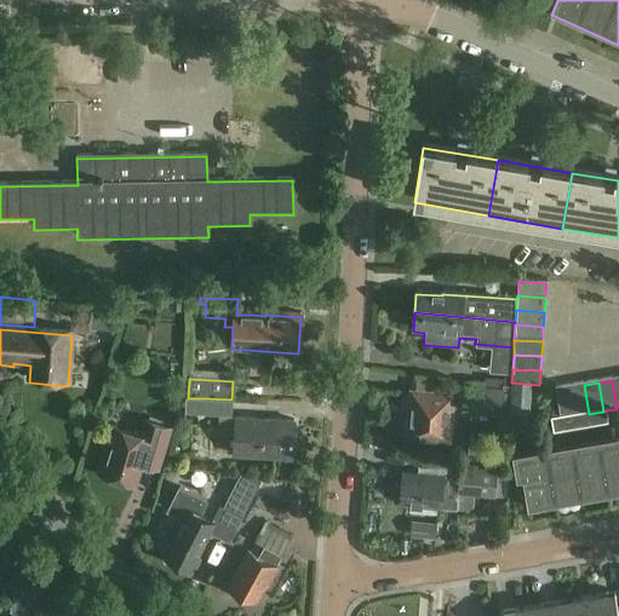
[(511,415),(528,416),(529,386),(514,385),(511,415)]
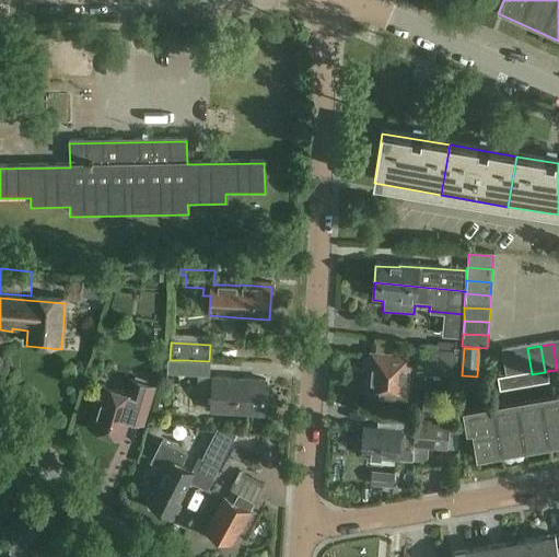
[(520,376),(532,374),(527,348),(515,350),(520,376)]
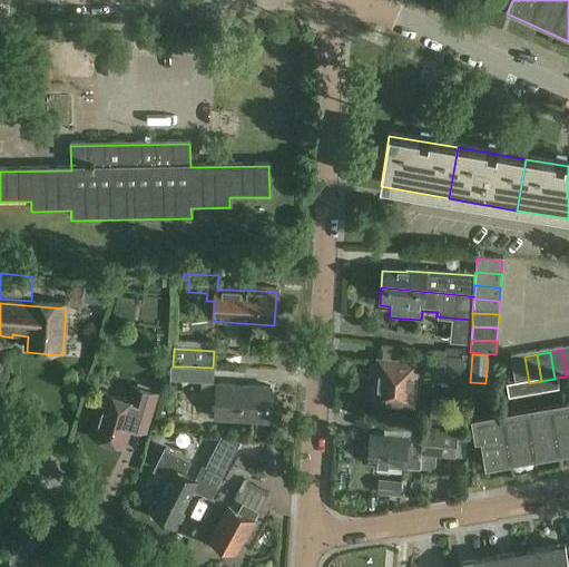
[(415,379),(460,383),(462,360),(428,357),(428,359),(418,358),(417,367),(415,379)]
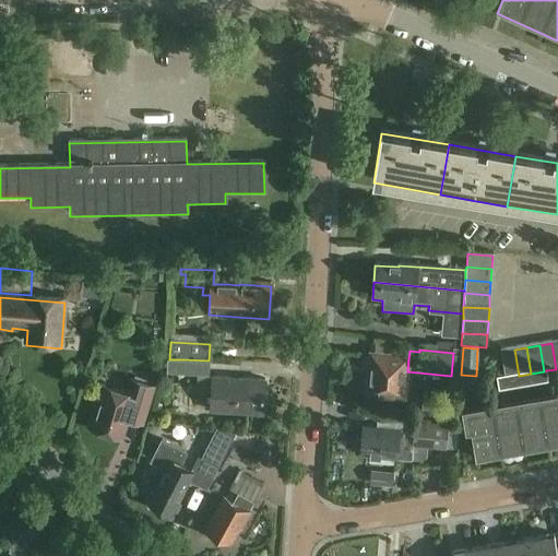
[(505,378),(519,376),(514,350),(500,352),(505,378)]
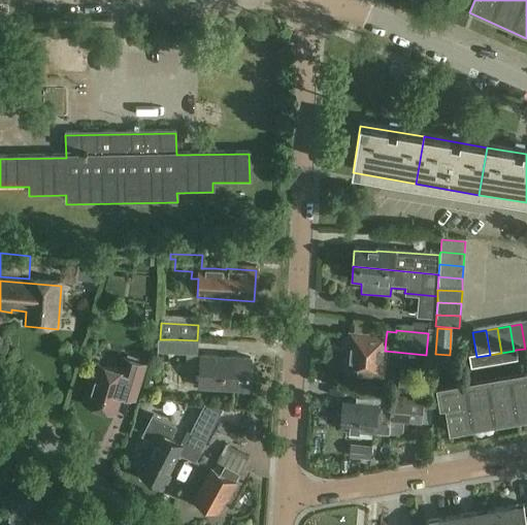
[(348,349),(346,361),(343,360),(342,370),(346,370),(344,374),(382,379),(385,351),(386,339),(349,335),(349,339),(346,339),(346,349),(348,349)]
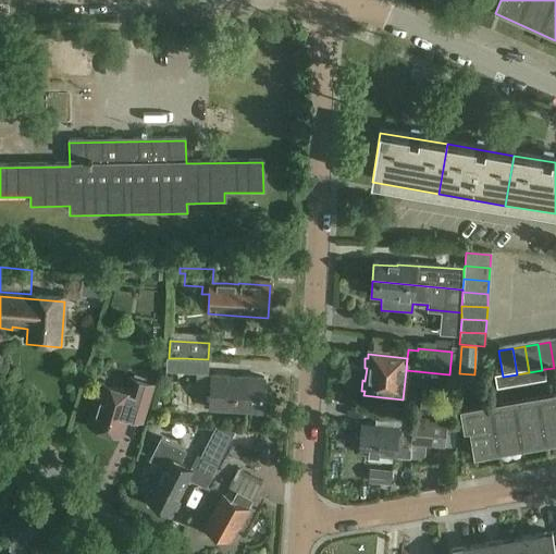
[(208,362),(167,360),(167,374),(196,376),(207,377),(208,362)]
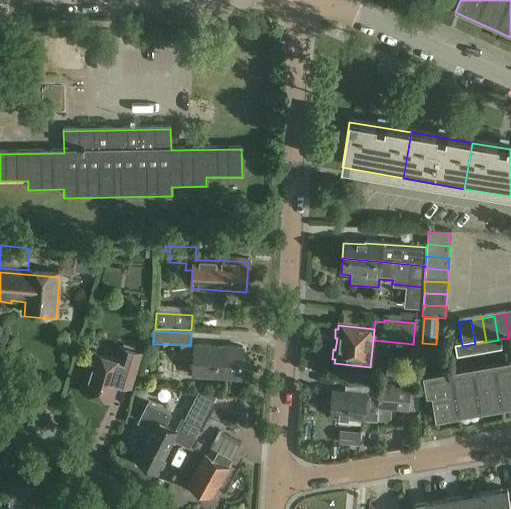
[(502,350),(500,339),(498,340),(486,342),(475,344),(462,346),(454,347),(456,359),(502,350)]
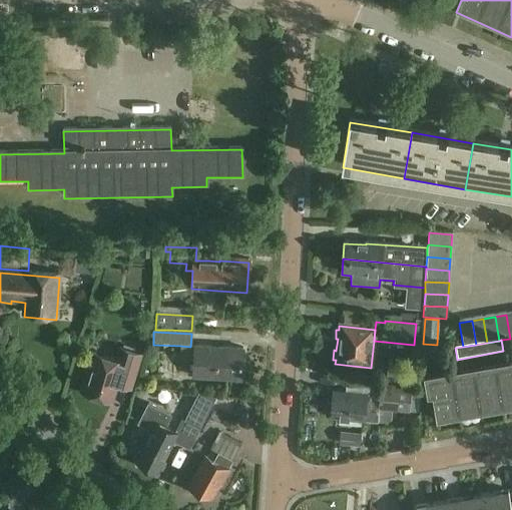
[(190,347),(180,346),(180,361),(193,362),(193,380),(240,382),(242,351),(190,348),(190,347)]
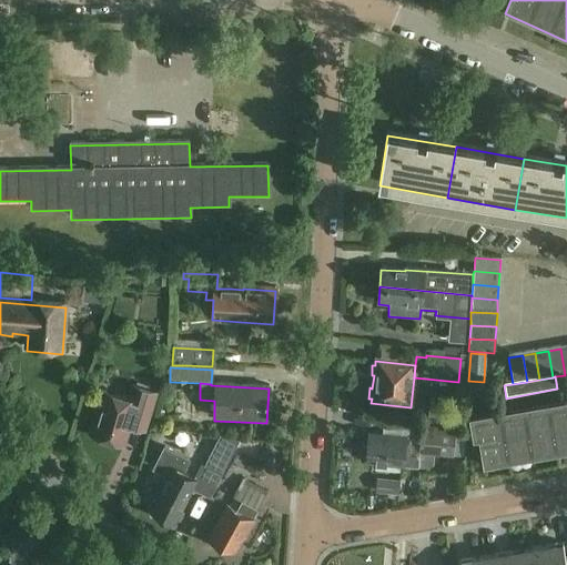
[(100,393),(95,411),(98,412),(91,436),(125,446),(132,421),(147,425),(144,431),(145,431),(155,394),(132,387),(129,402),(100,393)]
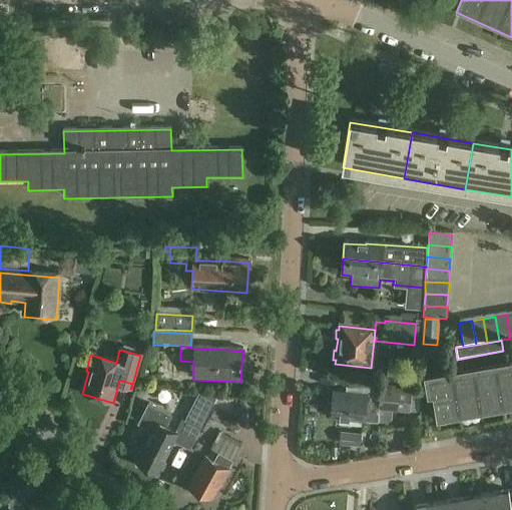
[(386,382),(415,385),(417,370),(387,366),(386,382)]
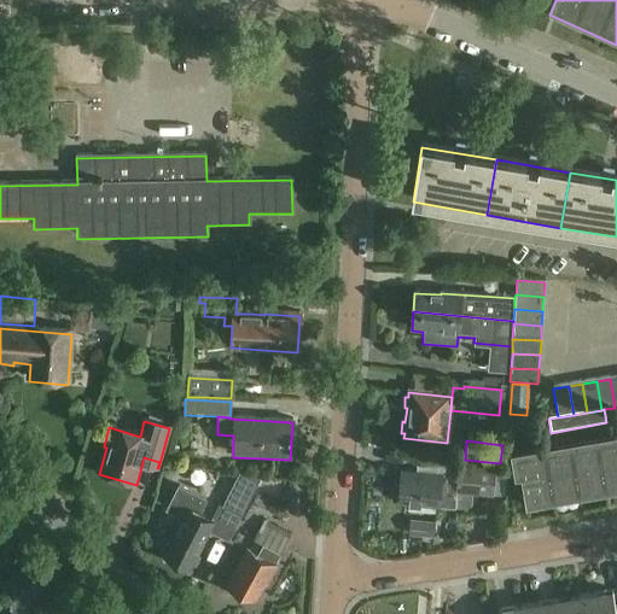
[(616,444),(518,462),(525,508),(616,492),(616,444)]
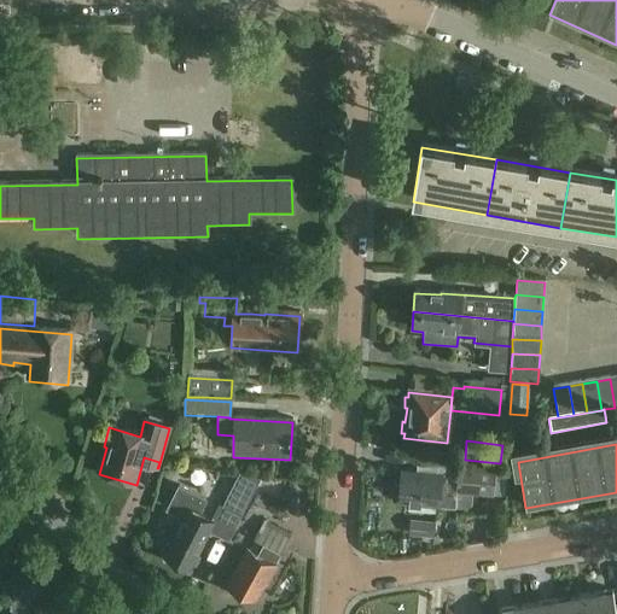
[(402,475),(399,479),(397,487),(400,492),(399,506),(454,512),(457,495),(492,498),(490,508),(505,509),(508,472),(459,466),(458,479),(402,473),(402,475)]
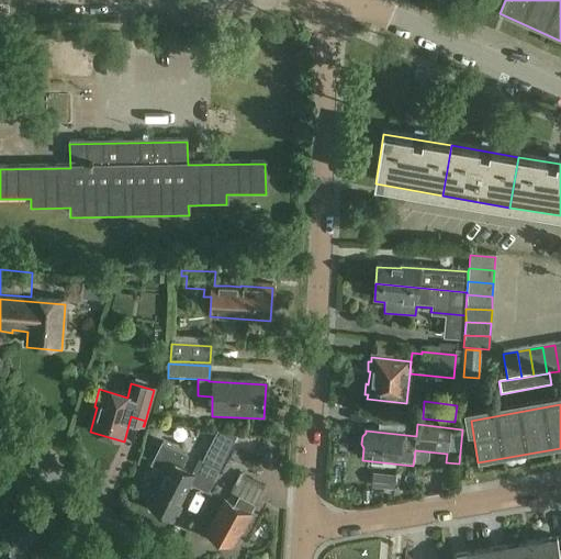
[(202,464),(219,472),(237,437),(216,434),(202,464)]
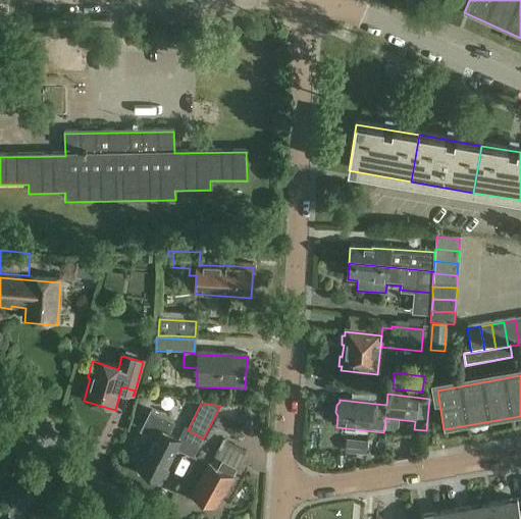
[(178,442),(168,436),(174,423),(151,411),(140,432),(154,439),(138,470),(161,482),(177,453),(174,451),(178,442)]
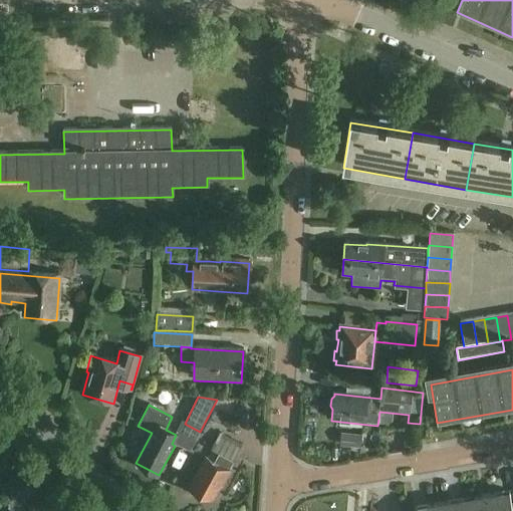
[(361,436),(340,433),(339,447),(360,449),(361,436)]
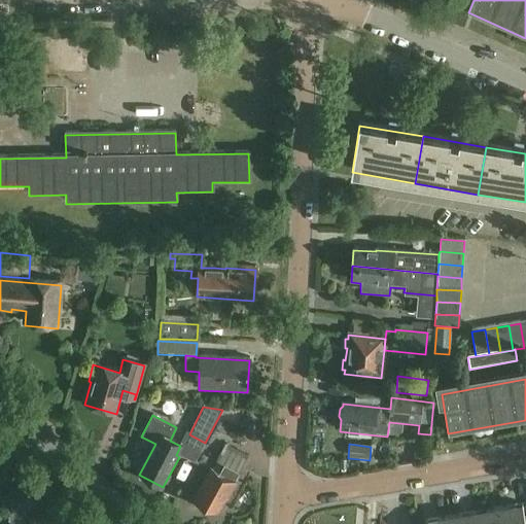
[(223,467),(223,466),(218,476),(210,470),(194,501),(196,502),(197,505),(204,510),(207,509),(216,514),(224,499),(228,500),(236,485),(234,483),(238,475),(234,473),(243,456),(224,446),(218,456),(226,460),(223,467)]
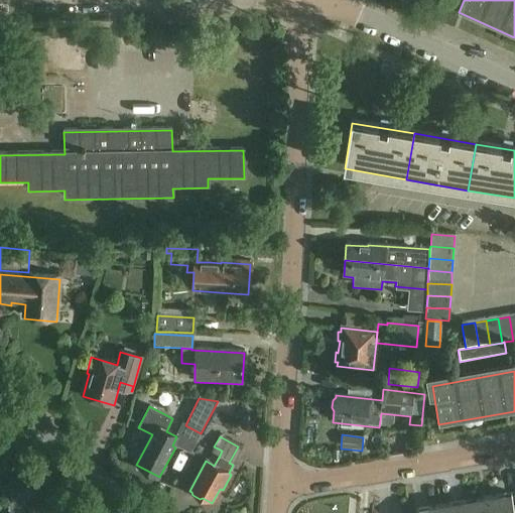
[(514,512),(511,495),(487,499),(489,512),(514,512)]
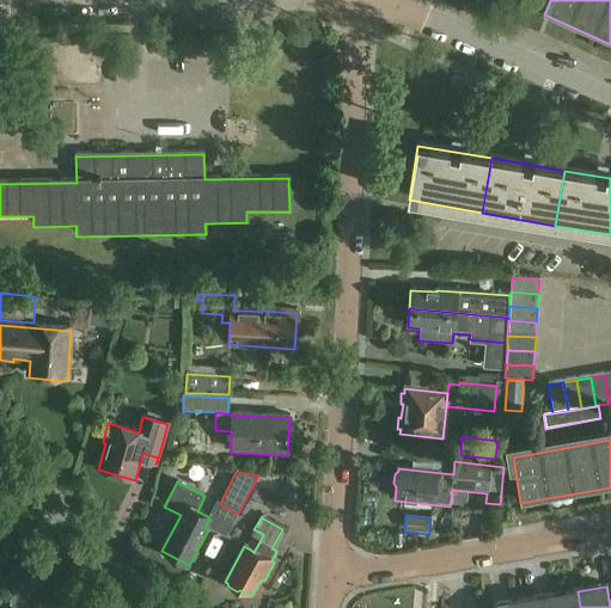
[(580,607),(578,591),(549,596),(550,607),(580,607)]
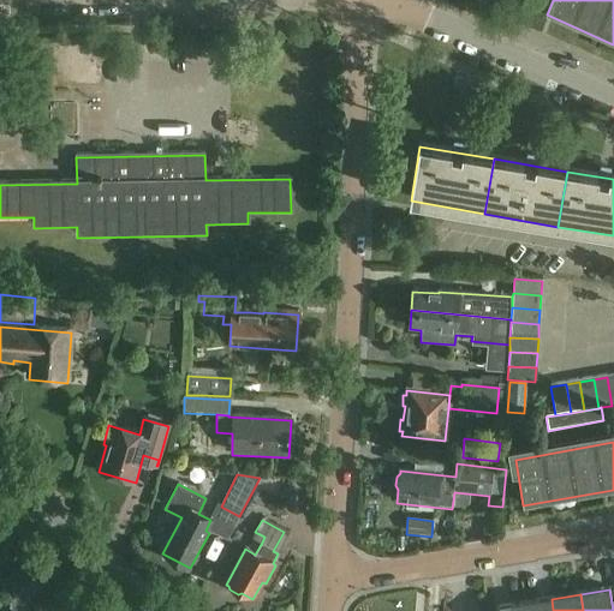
[(553,610),(552,599),(524,604),(525,610),(553,610)]
